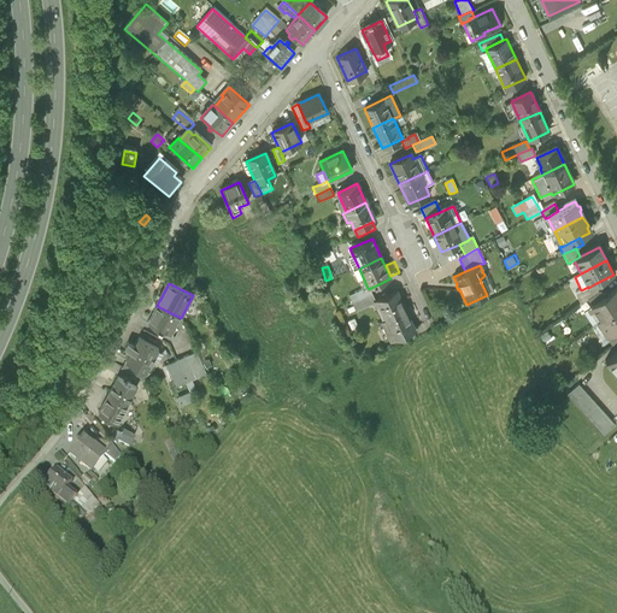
[(599,293),(594,284),(588,288),(588,287),(581,290),(575,294),(581,305),(599,293)]
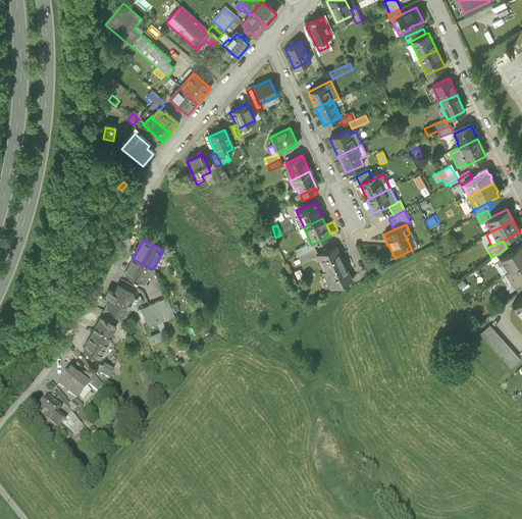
[(300,249),(303,256),(315,250),(312,245),(311,244),(300,249)]
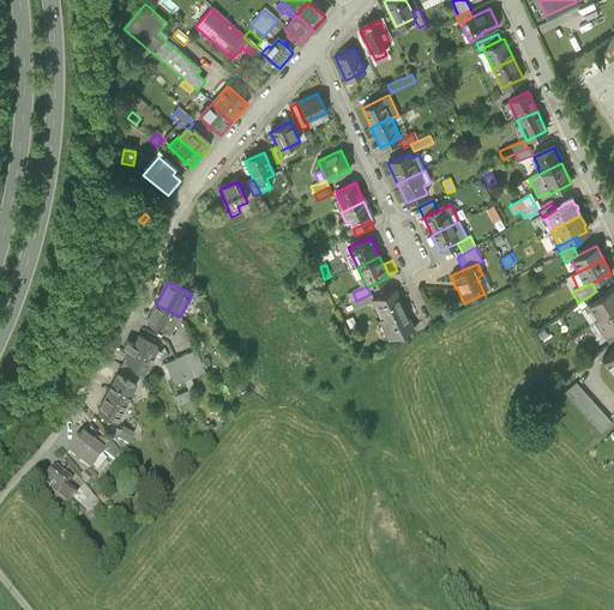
[(613,288),(588,306),(597,320),(613,309),(613,288)]
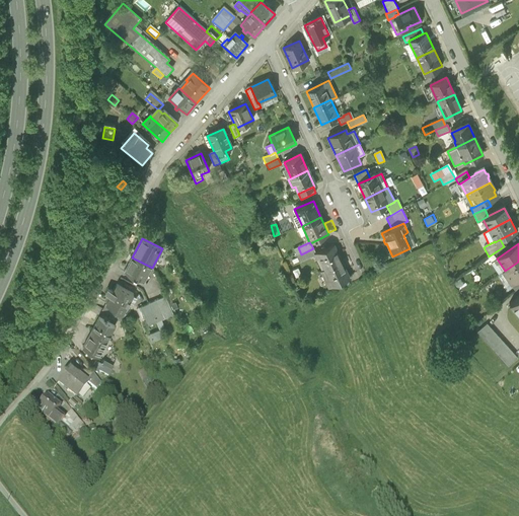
[(319,259),(324,270),(342,263),(334,245),(315,253),(314,254),(315,256),(316,260),(319,259)]
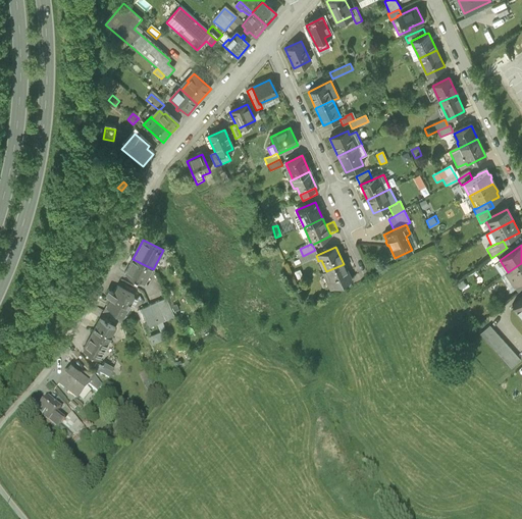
[(317,255),(315,250),(303,256),(299,258),(302,265),(317,258),(316,256),(317,255)]
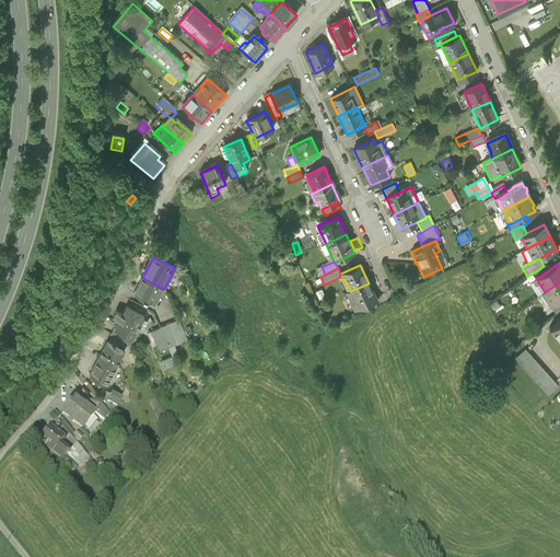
[(155,306),(164,289),(142,278),(133,296),(155,306)]
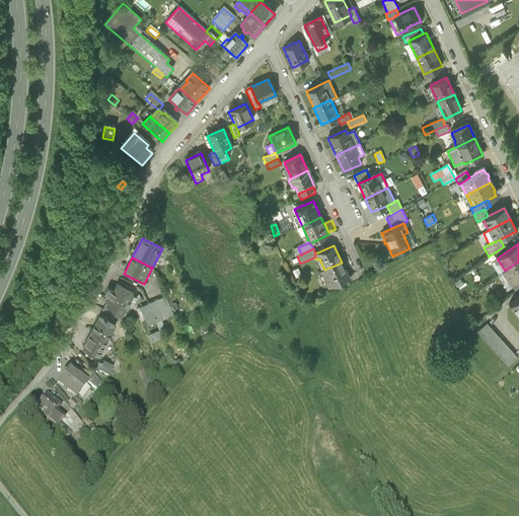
[(518,262),(505,271),(503,272),(510,283),(511,283),(518,277),(518,262)]
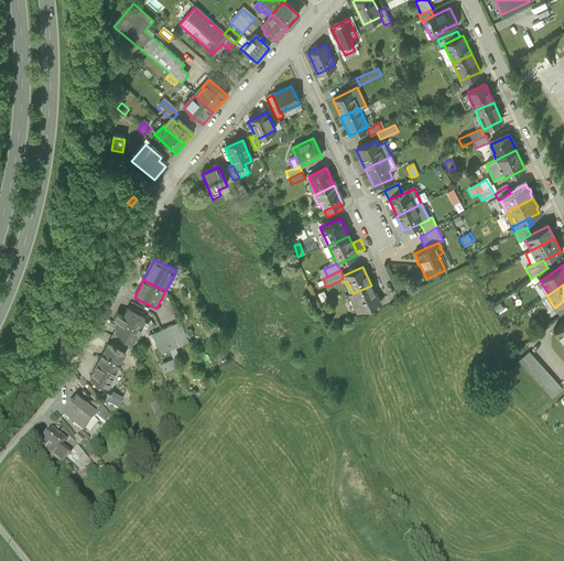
[(379,303),(371,286),(353,293),(351,294),(356,302),(353,303),(358,313),(379,303)]
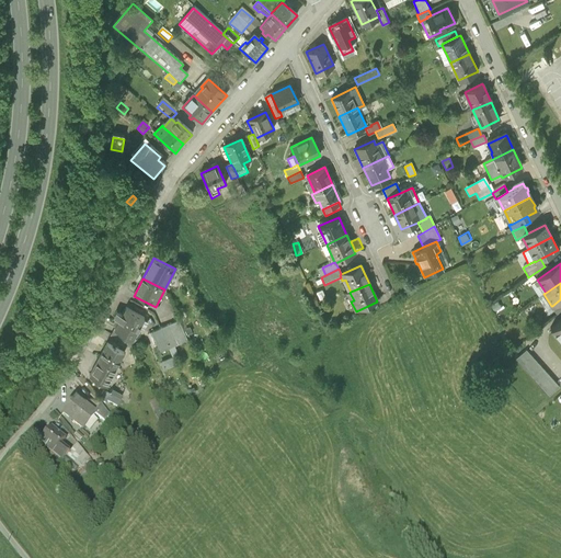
[(560,311),(560,299),(552,306),(551,306),(550,307),(557,316),(560,311)]
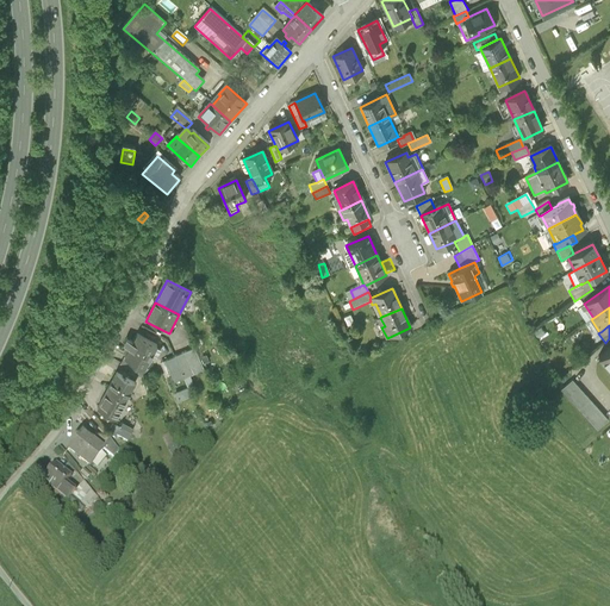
[(546,336),(541,329),(533,333),(537,342),(546,336)]
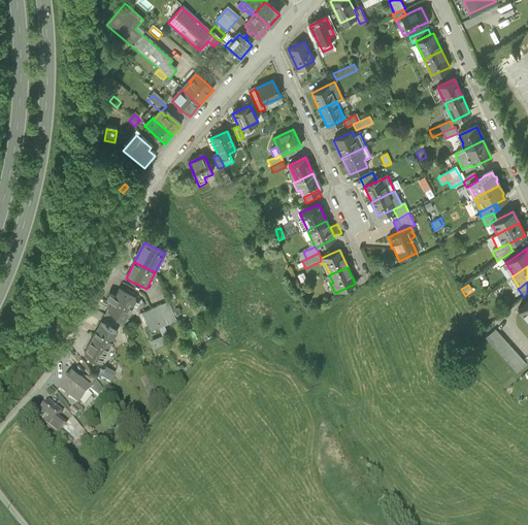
[(112,305),(108,315),(126,324),(126,323),(136,302),(119,293),(116,300),(109,297),(106,302),(112,305)]
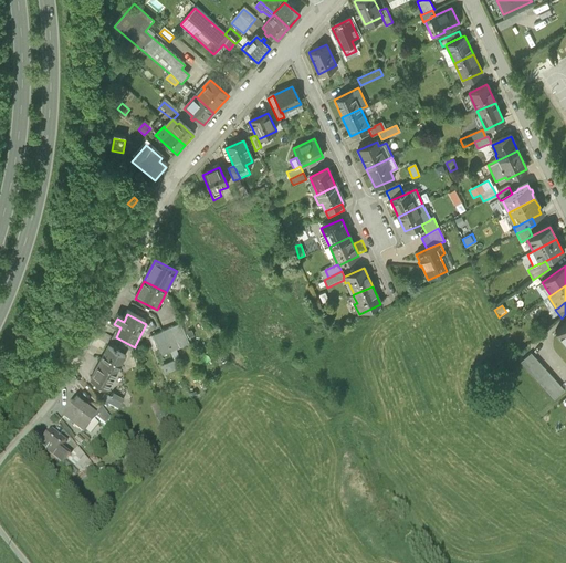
[(565,322),(554,333),(555,334),(557,332),(565,341),(565,322)]
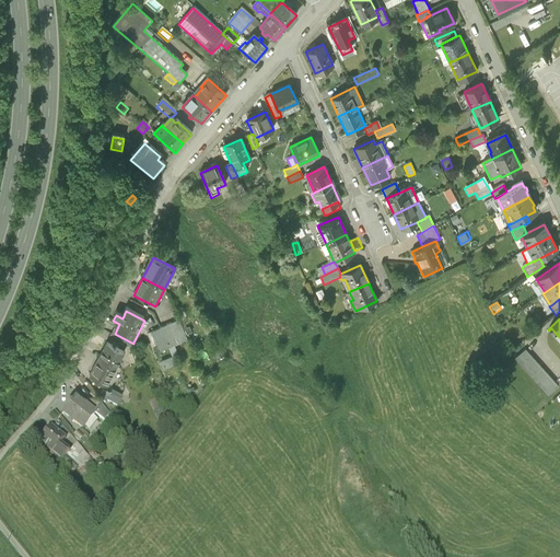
[(188,341),(178,322),(146,336),(151,347),(156,345),(161,354),(170,350),(174,360),(179,357),(175,348),(188,341)]
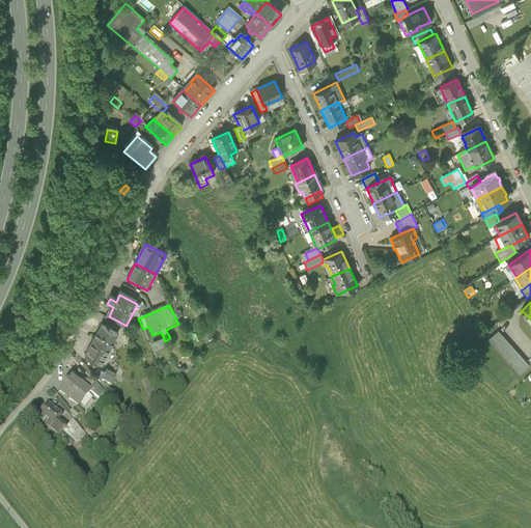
[(127,326),(109,316),(105,323),(124,333),(126,335),(130,326),(127,325),(127,326)]
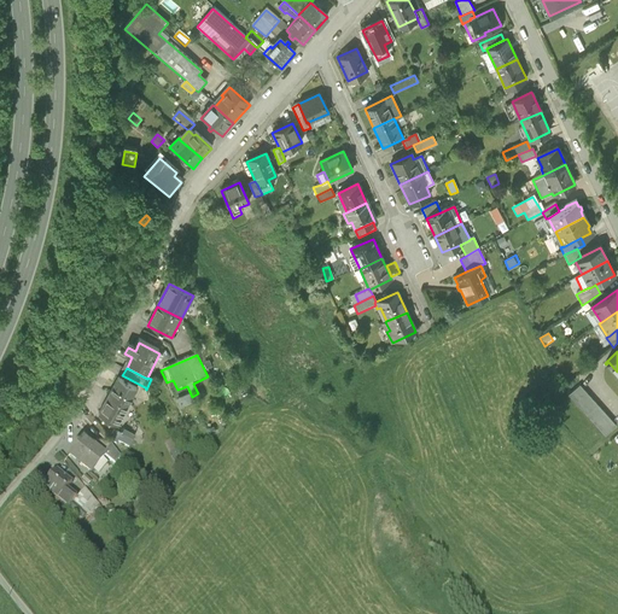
[(117,382),(109,399),(128,409),(136,392),(117,382)]
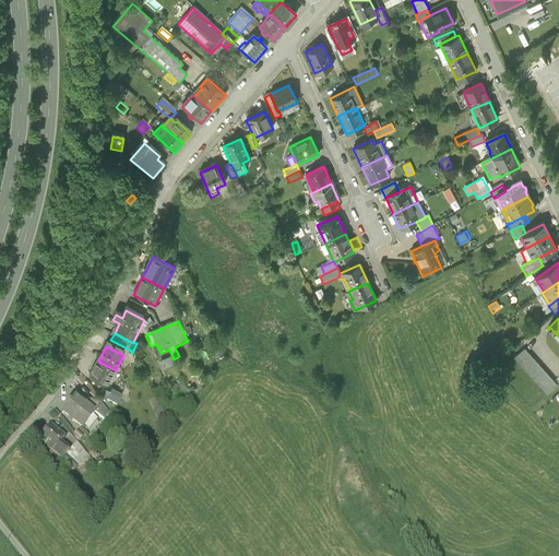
[(547,397),(557,387),(524,350),(514,358),(547,397)]
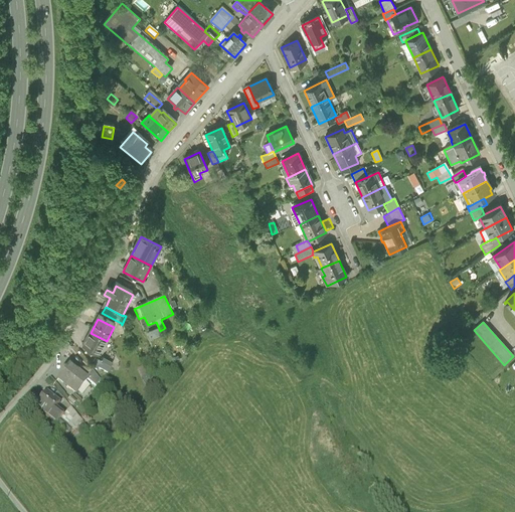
[(150,342),(162,337),(158,329),(147,335),(150,342)]
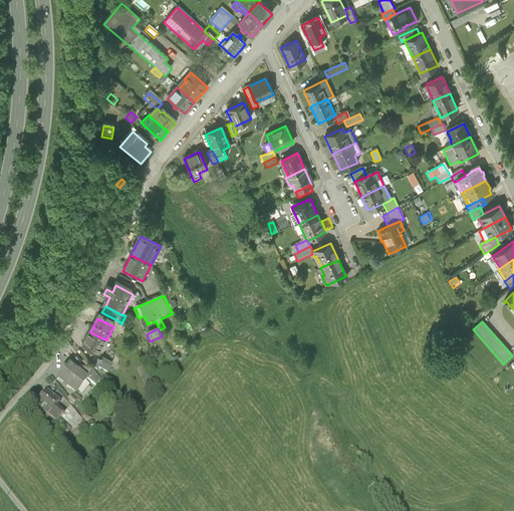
[(97,356),(106,340),(90,332),(82,348),(97,356)]
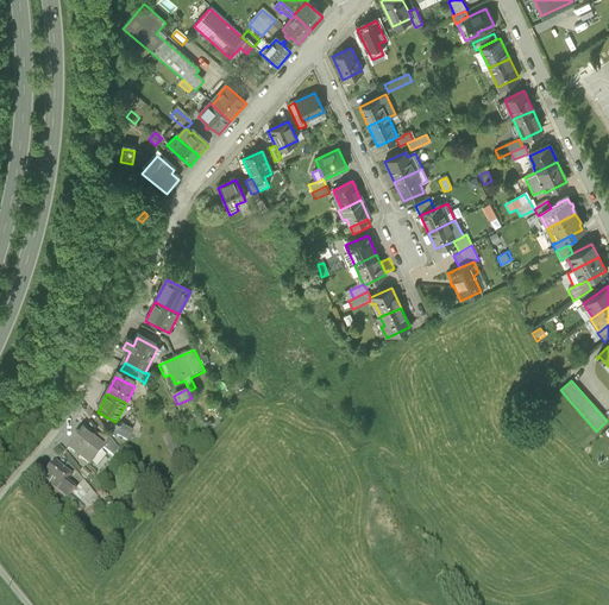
[(113,428),(108,436),(114,440),(117,438),(127,445),(133,433),(123,427),(119,432),(113,428)]
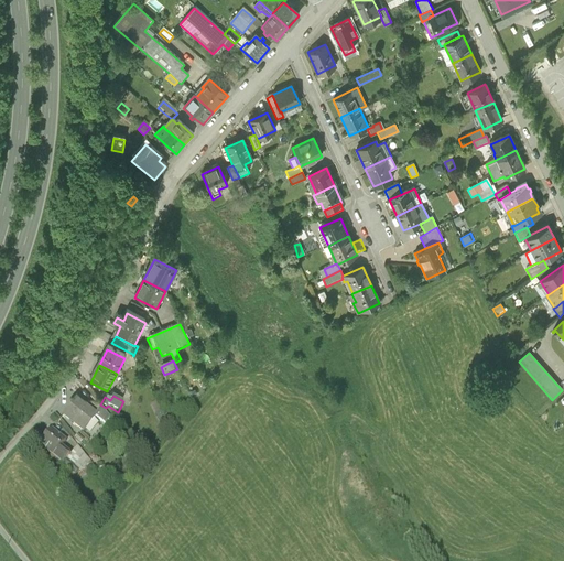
[(86,408),(76,400),(64,416),(84,433),(97,419),(95,417),(90,413),(91,411),(87,407),(86,408)]
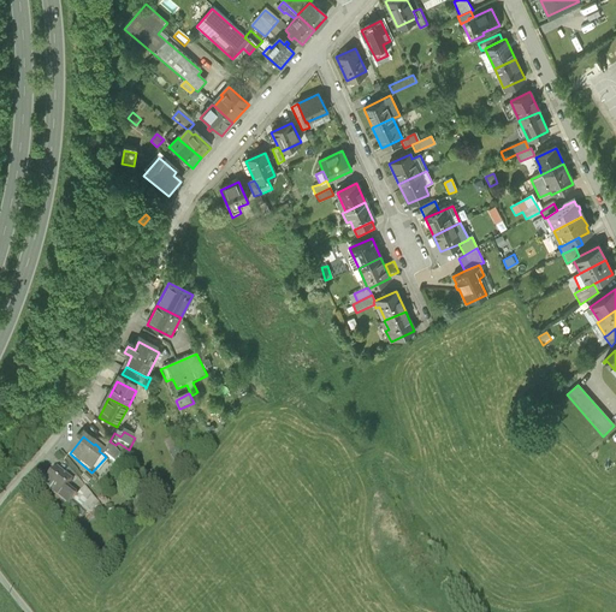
[(177,469),(184,465),(171,441),(164,445),(177,469)]
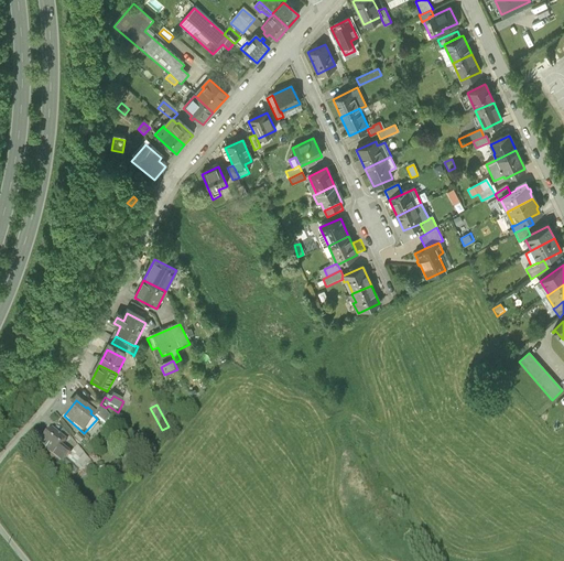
[(111,419),(102,408),(95,417),(97,419),(106,425),(111,419)]
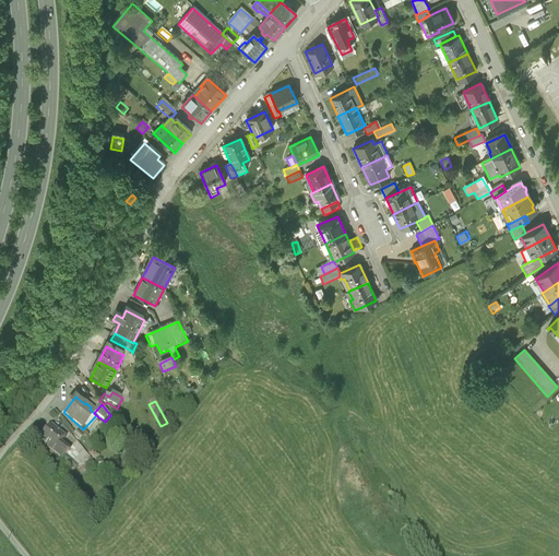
[(173,411),(164,415),(168,423),(177,417),(173,411)]
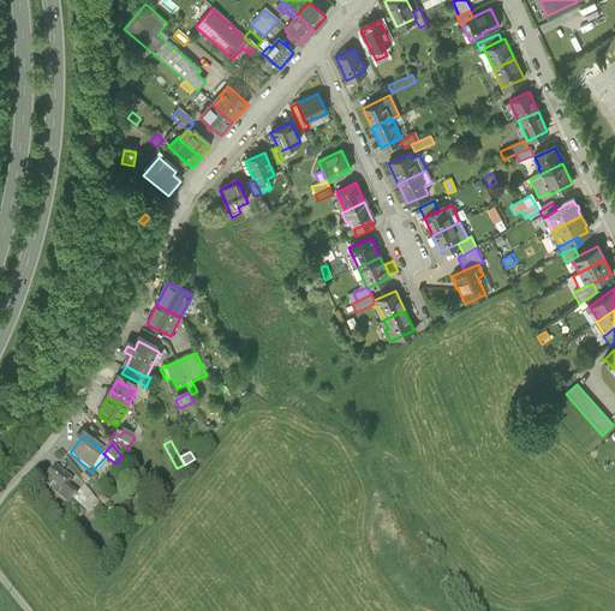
[(55,469),(42,486),(58,499),(57,501),(67,509),(69,508),(77,498),(66,491),(72,484),(55,469)]
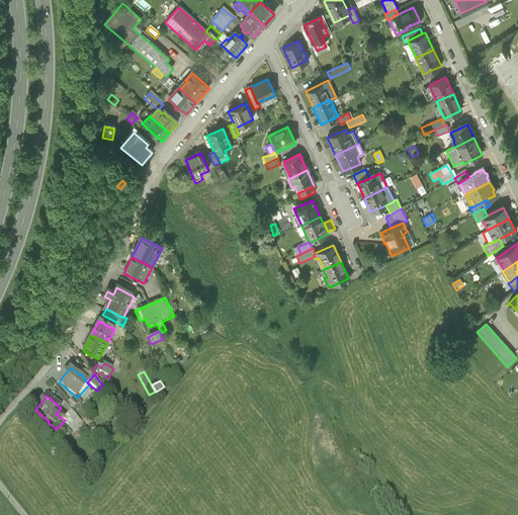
[(77,406),(71,400),(68,404),(74,409),(77,406)]
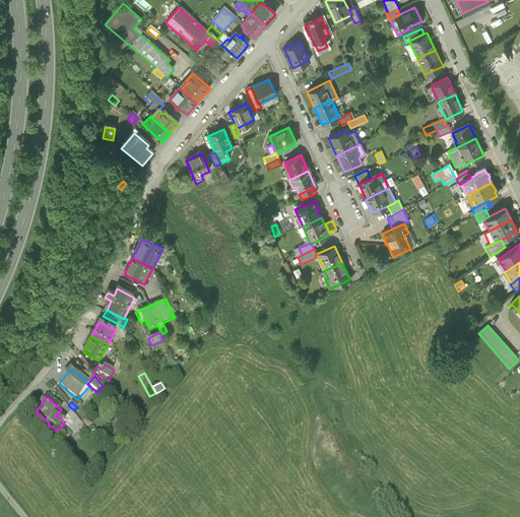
[(72,413),(65,422),(58,430),(70,440),(82,427),(72,413)]
